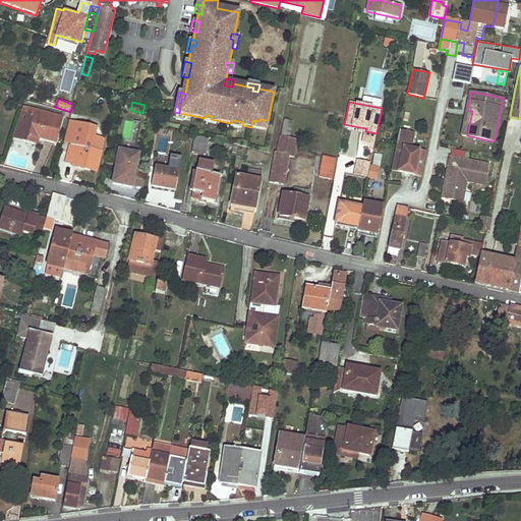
[(57,141),(64,115),(23,104),(14,135),(39,142),(40,137),(47,139),(57,141)]
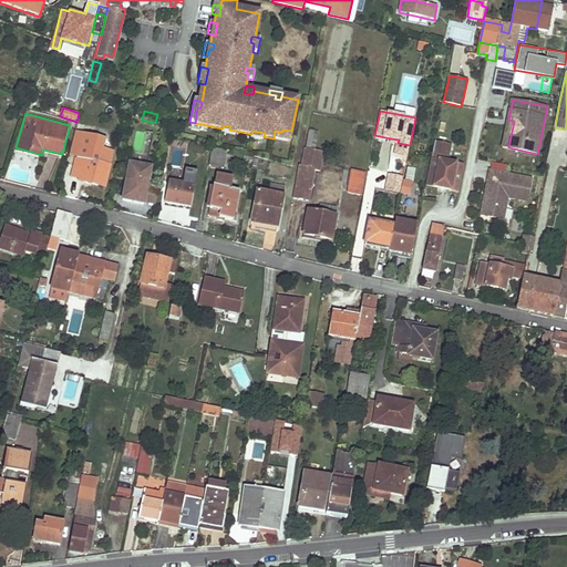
[(508,120),(503,146),(508,147),(514,121),(508,120)]
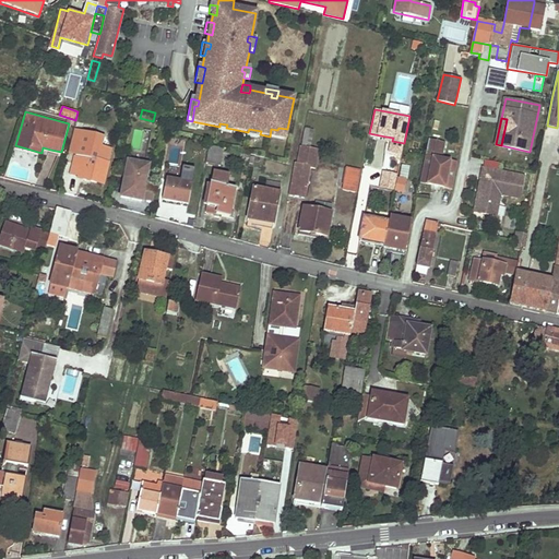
[(219,123),(219,127),(218,131),(232,134),(233,129),(226,128),(227,125),(219,123)]
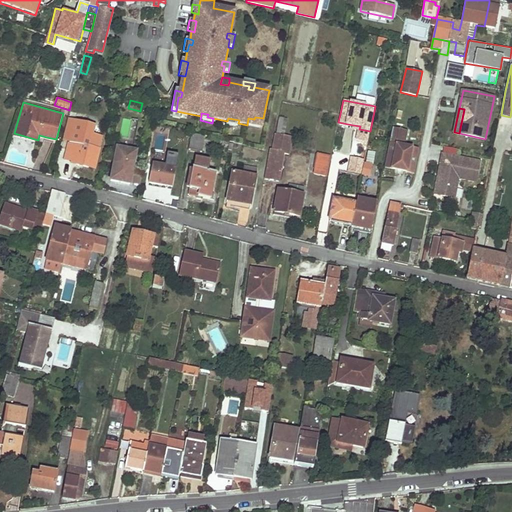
[(68,140),(100,147),(103,135),(94,133),(96,123),(69,117),(64,139),(68,140)]
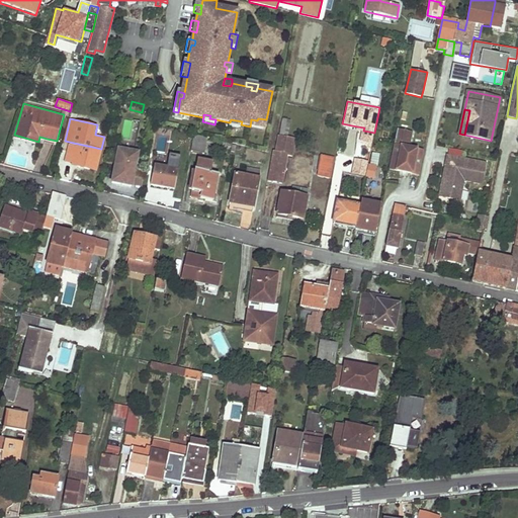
[(251,119),(250,126),(264,130),(266,119),(258,118),(257,120),(251,119)]
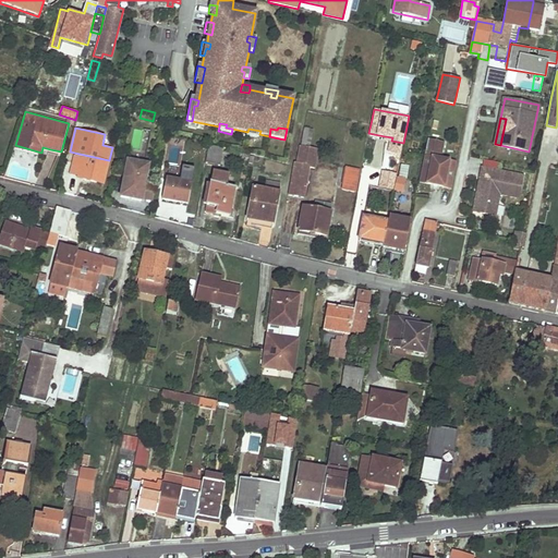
[(249,129),(247,132),(246,136),(258,138),(259,134),(261,131),(249,129)]
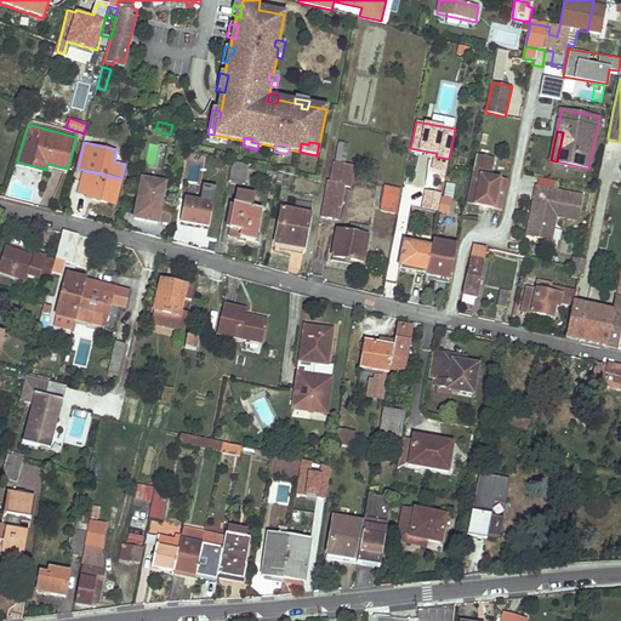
[(354,147),(339,143),(336,152),(347,154),(353,154),(354,147)]
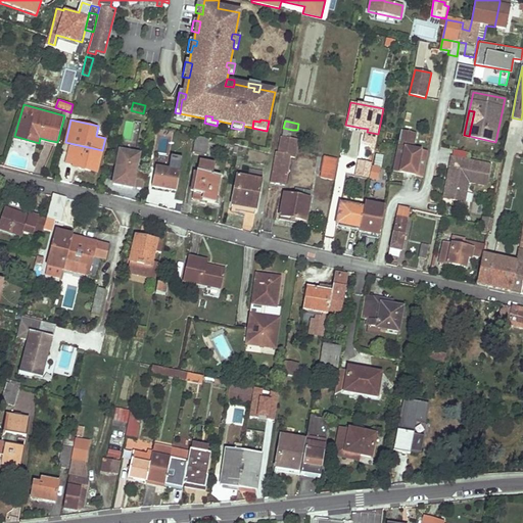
[(290,140),(292,130),(283,128),(281,137),(290,140)]
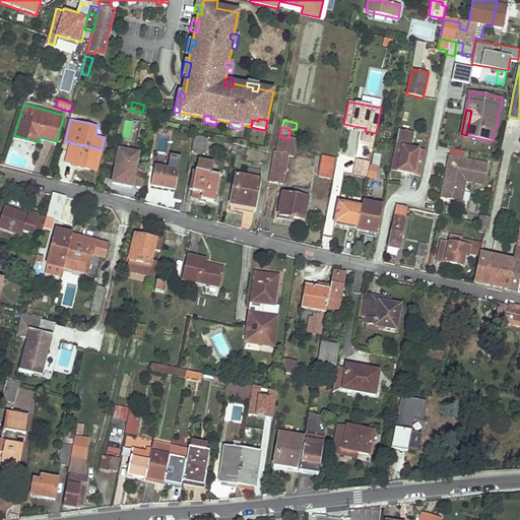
[(413,133),(399,130),(391,166),(391,169),(413,174),(416,155),(409,153),(410,149),(413,133)]
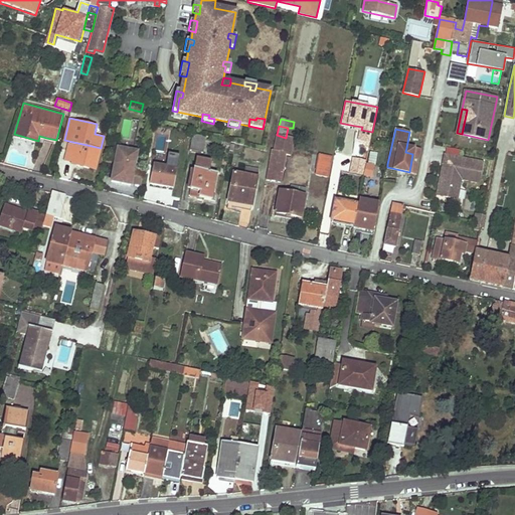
[(166,136),(158,135),(156,151),(164,152),(166,136)]
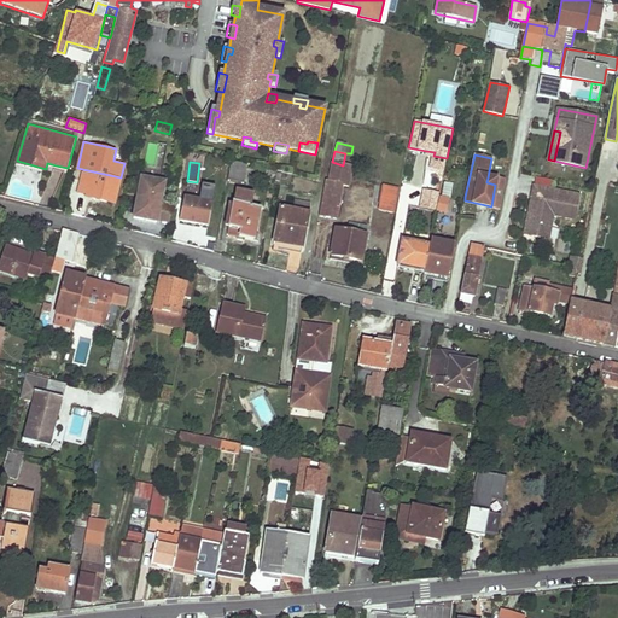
[(248,164),(232,162),(228,180),(244,184),(246,169),(248,164)]
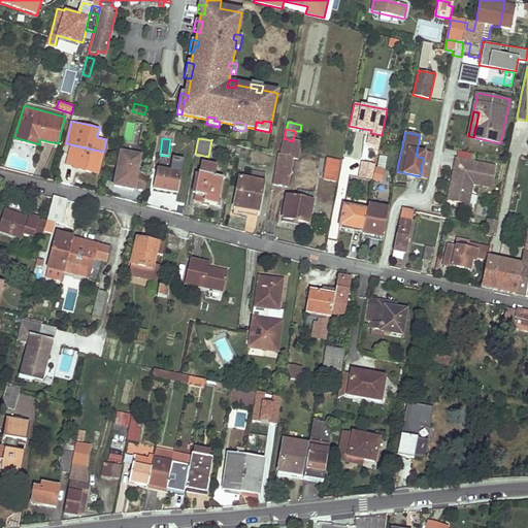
[(281,155),(279,155),(273,185),(287,187),(292,159),(297,159),(300,143),(293,141),(284,138),(281,155)]
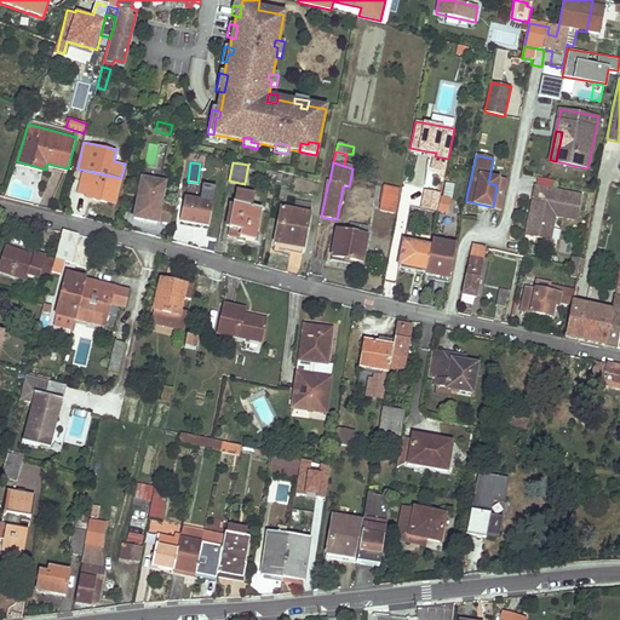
[(271,176),(273,170),(248,164),(248,165),(247,170),(271,176)]
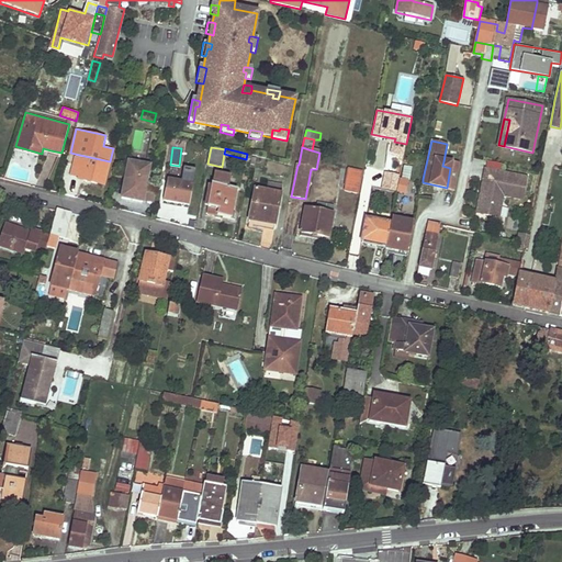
[(79,176),(78,178),(87,180),(105,184),(110,161),(75,154),(70,175),(79,176)]
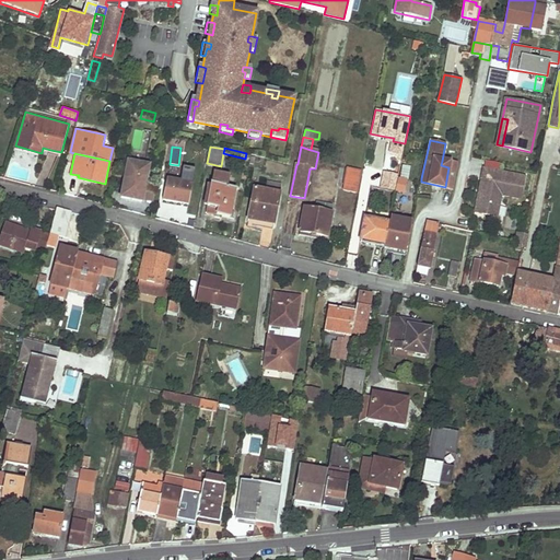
[(128,158),(120,195),(132,198),(143,199),(151,162),(128,158)]
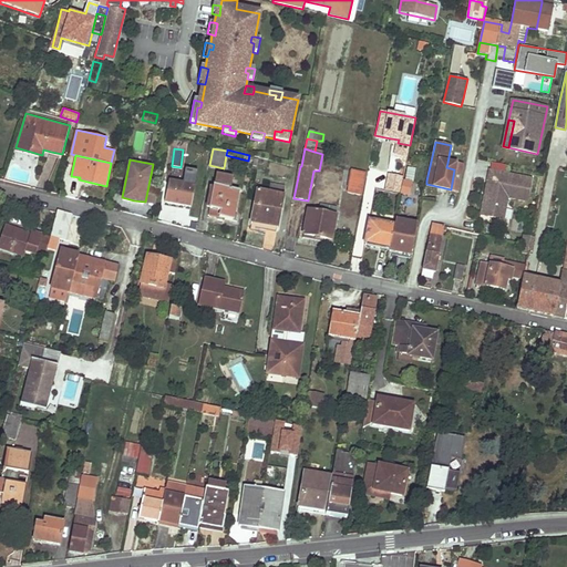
[(484,196),(480,213),(503,218),(506,202),(504,199),(505,196),(518,198),(519,192),(528,194),(532,178),(490,168),(485,188),(488,189),(486,196),(484,196)]
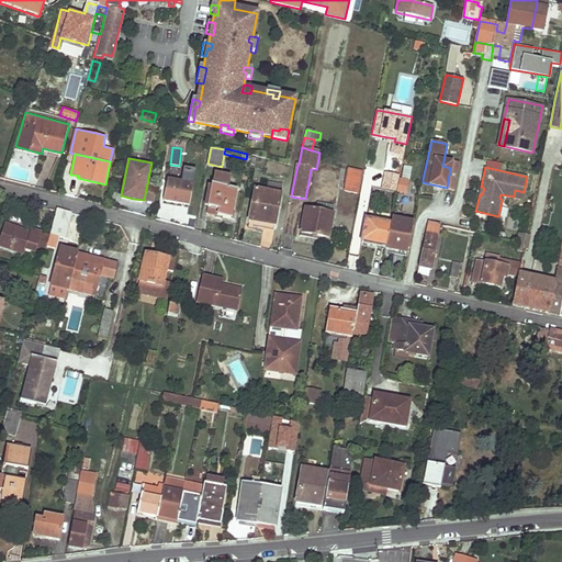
[(183,168),(180,182),(192,184),(195,170),(183,168)]
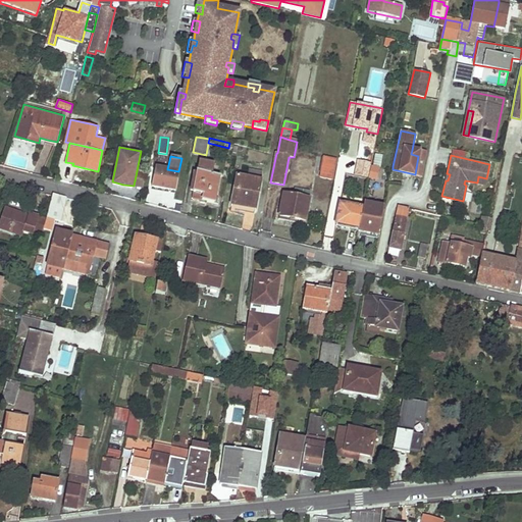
[(336,160),(323,157),(320,177),(333,179),(336,160)]
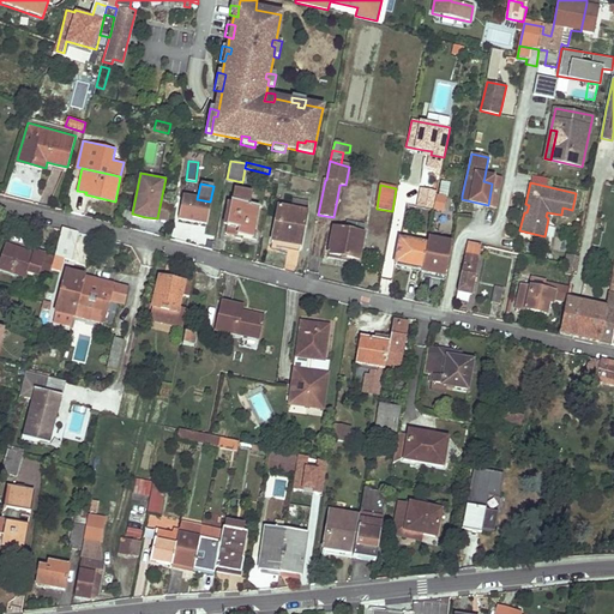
[(252,193),(234,191),(226,234),(238,236),(253,240),(259,208),(250,206),(252,193)]
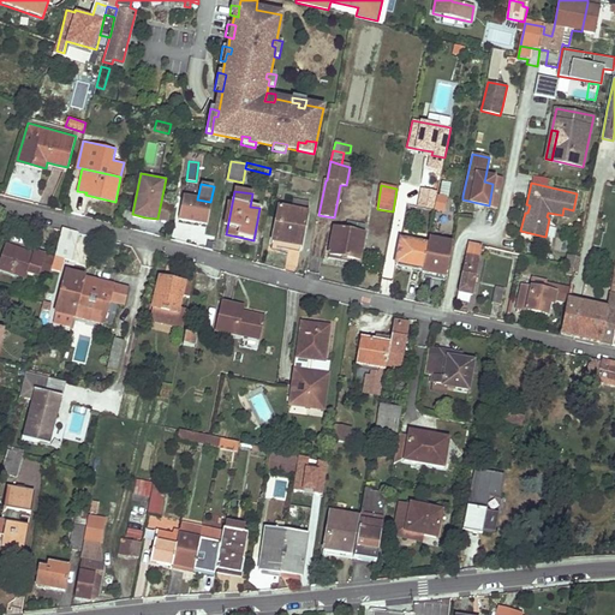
[(443,213),(446,198),(437,196),(436,203),(435,210),(443,213)]
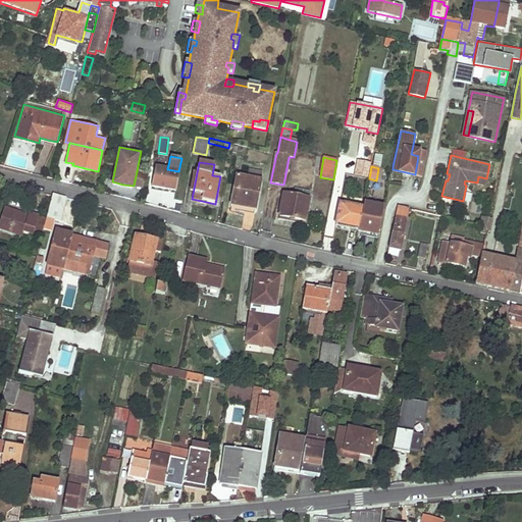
[(167,169),(156,167),(152,187),(154,188),(171,191),(175,191),(175,188),(178,172),(178,171),(167,169)]
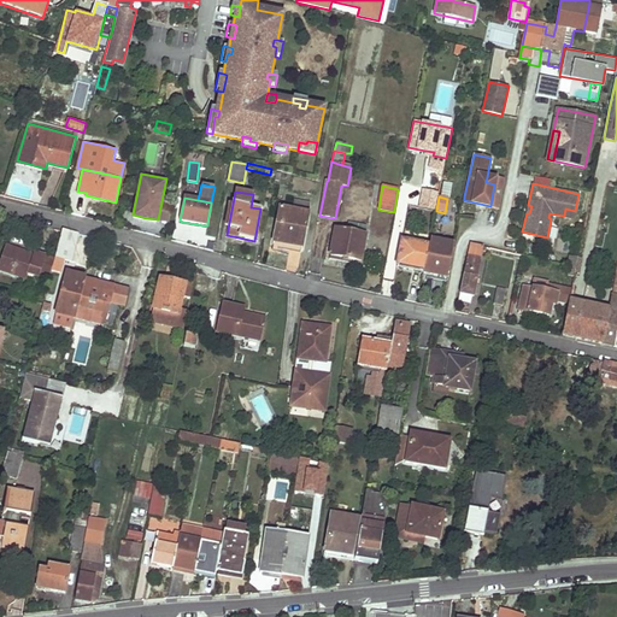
[(272,242),(274,242),(272,252),(288,254),(289,252),(300,253),(301,247),(303,248),(310,204),(294,201),(293,211),(280,209),(272,242)]
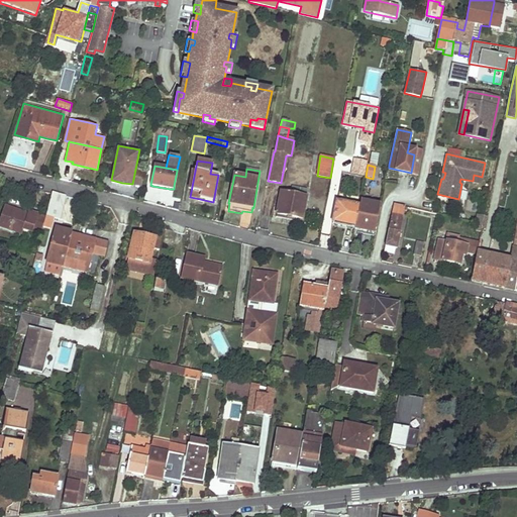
[(182,188),(185,173),(177,171),(174,186),(182,188)]
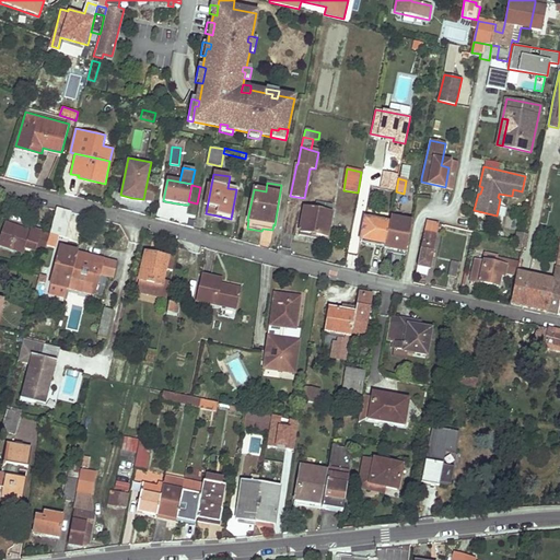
[(184,205),(165,201),(164,208),(183,211),(184,205)]
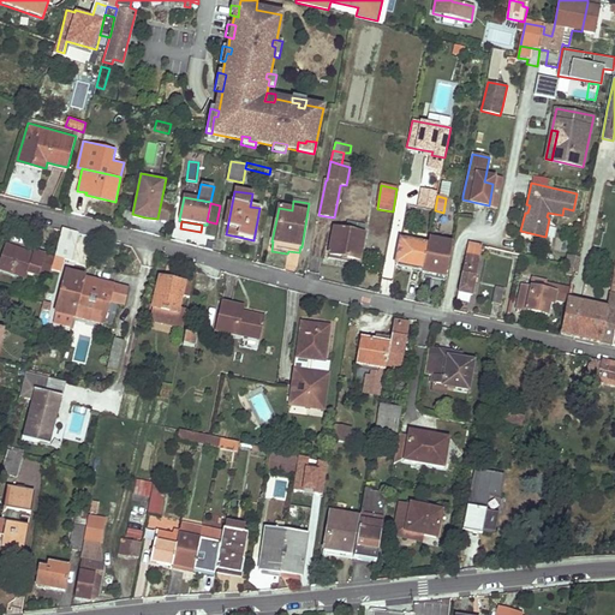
[(340,230),(334,228),(329,258),(347,262),(354,263),(356,261),(359,261),(366,225),(347,222),(347,225),(341,225),(340,230)]
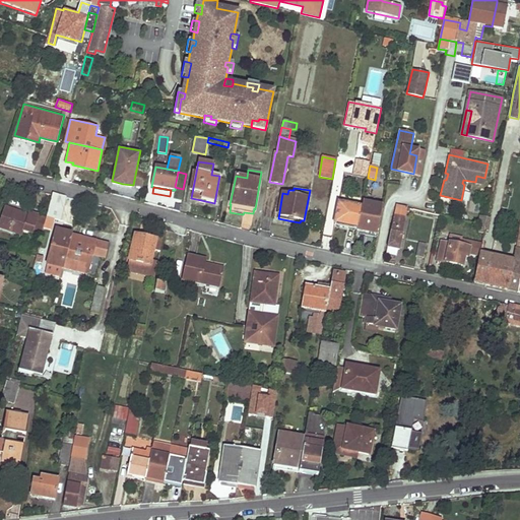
[(59,195),(53,193),(52,195),(46,218),(44,229),(55,232),(56,231),(58,231),(66,197),(59,195)]
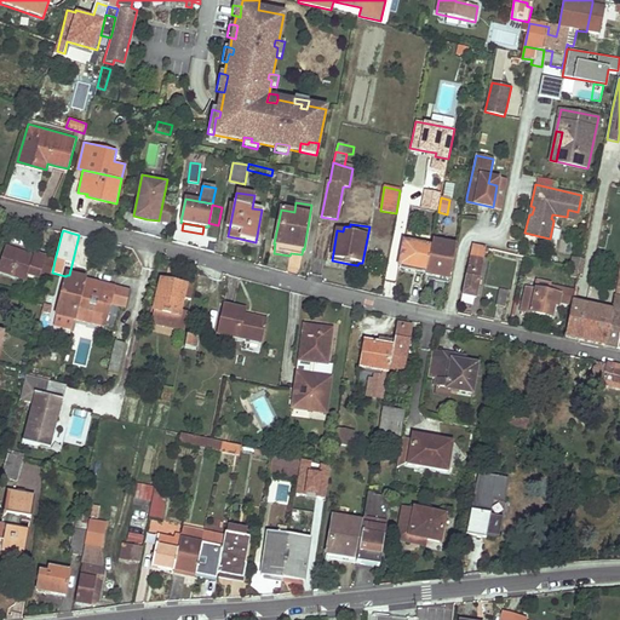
[(436,244),(431,244),(431,248),(425,275),(425,279),(436,281),(449,283),(457,247),(447,246),(447,241),(437,239),(436,244)]
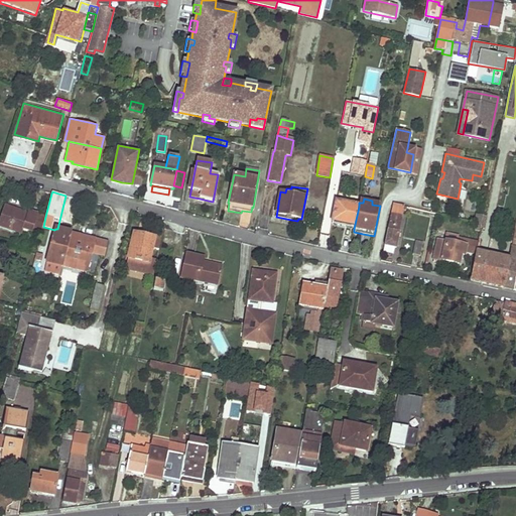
[(344,227),(354,229),(359,207),(336,202),(332,225),(344,227)]
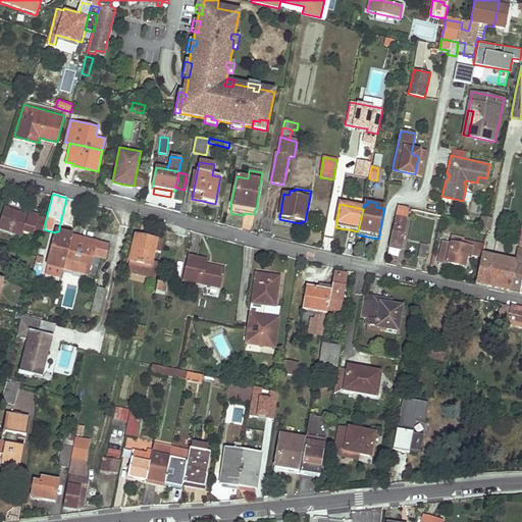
[(408,209),(397,207),(388,250),(387,256),(398,257),(399,252),(400,253),(408,209)]
